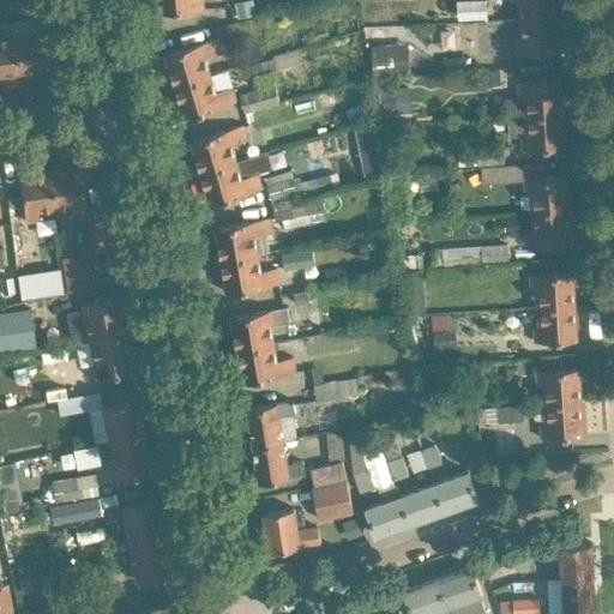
[(158,0),(160,11),(205,8),(204,0),(158,0)]
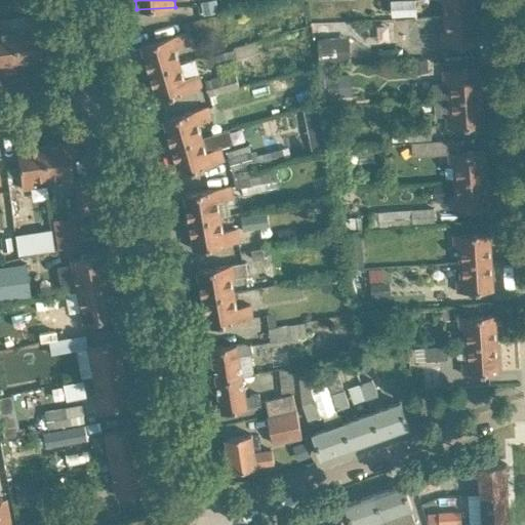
[(215,0),(214,0),(202,3),(205,16),(218,13),(215,0)]
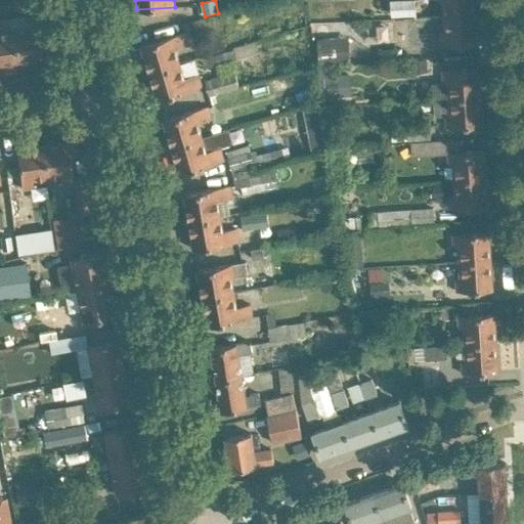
[(417,14),(416,0),(390,0),(392,15),(417,14)]
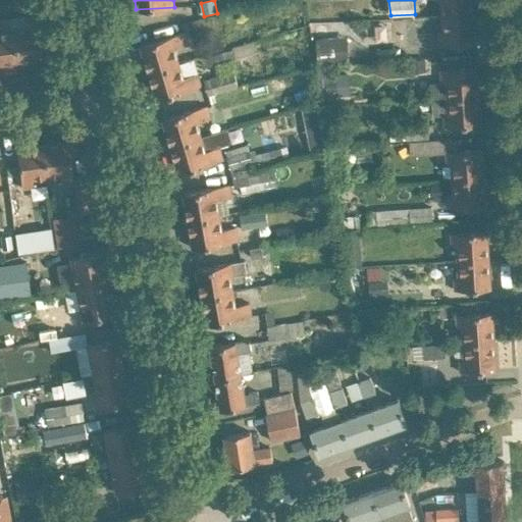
[(442,15),(473,13),(472,0),(435,0),(436,1),(441,0),(442,15)]
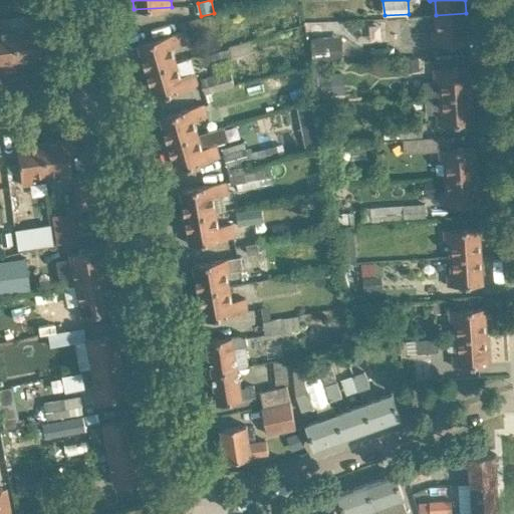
[(433,43),(468,41),(466,13),(436,15),(436,30),(432,31),(433,43)]
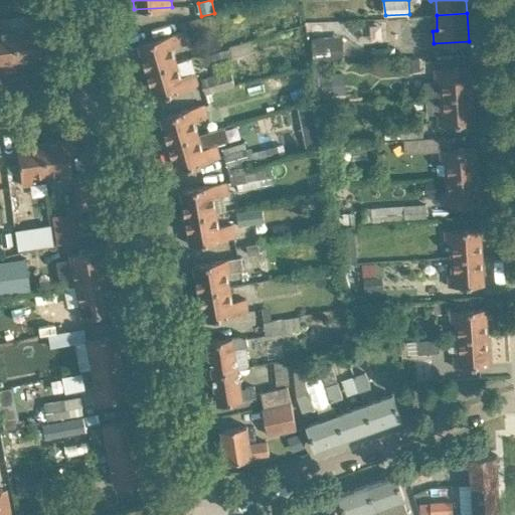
[(9,19),(15,59),(40,55),(34,15),(9,19)]
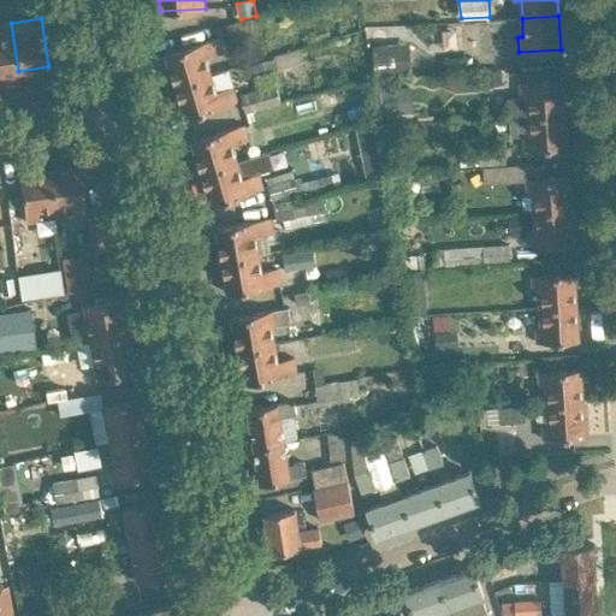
[(0,73),(18,71),(11,23),(0,24),(0,73)]
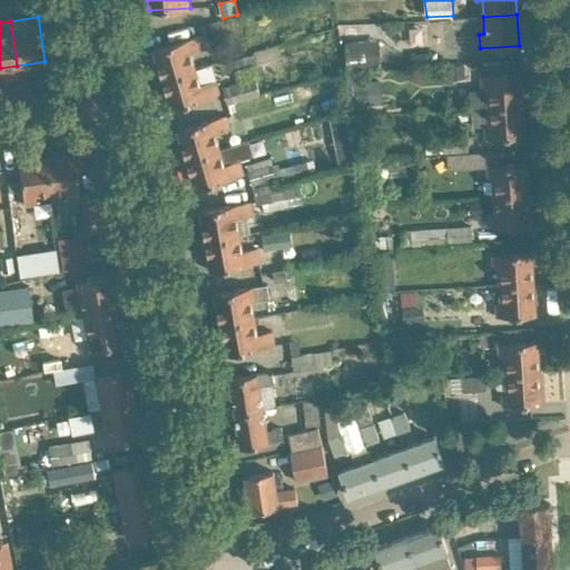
[(404,25),(404,46),(425,46),(424,23),(404,25)]
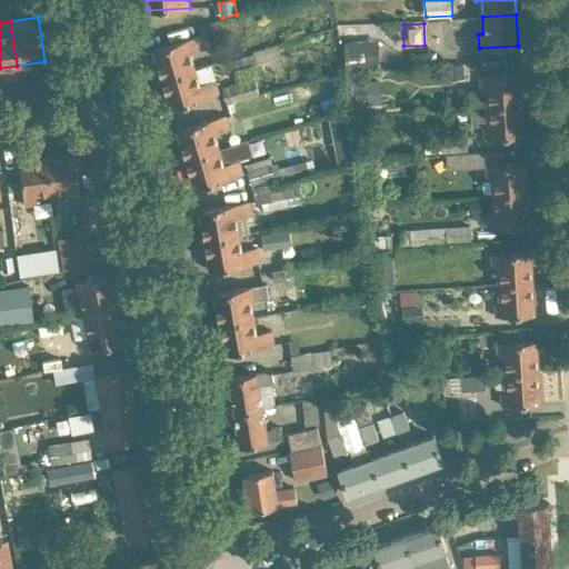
[(379,38),(366,38),(358,39),(357,28),(343,29),(346,67),(381,67),(379,38)]
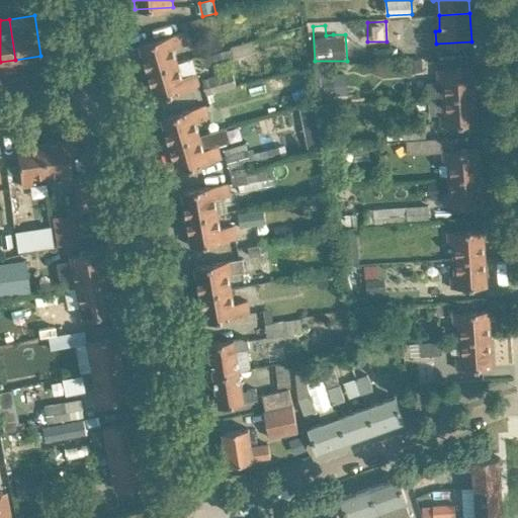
[(148,71),(178,62),(174,48),(187,44),(183,31),(140,44),(148,71)]
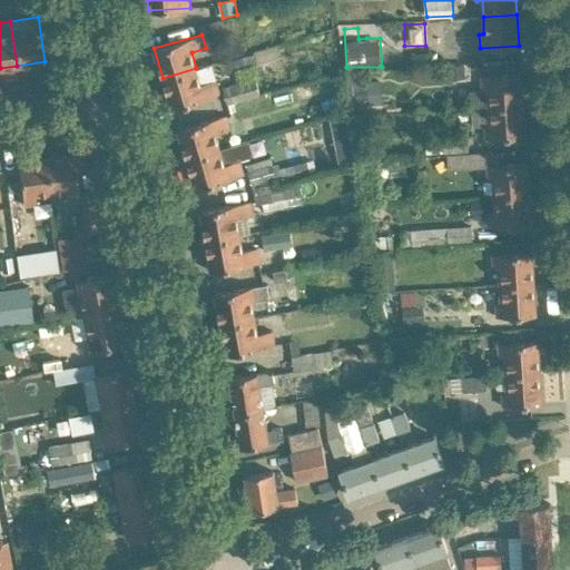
[(220,62),(224,74),(283,56),(278,43),(254,50),(255,52),(220,62)]
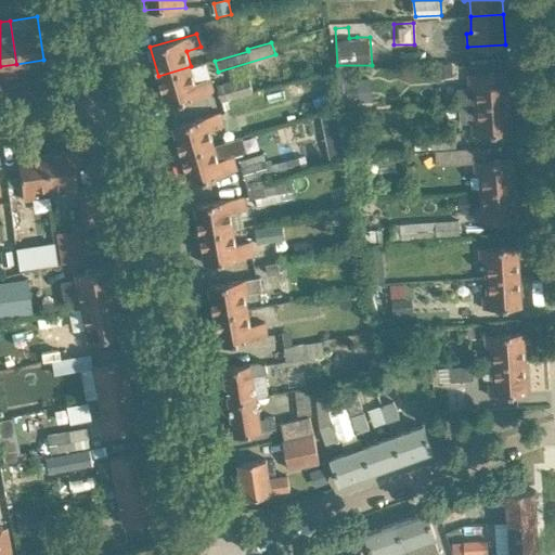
[(215,91),(210,77),(206,62),(191,66),(158,76),(167,105),(215,91)]
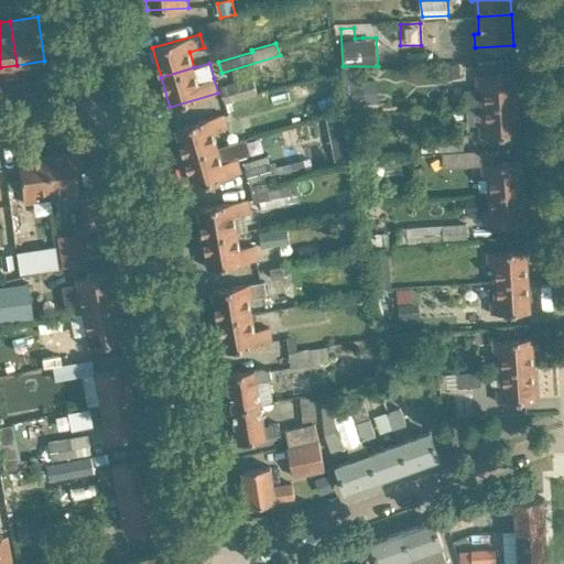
[(441,64),(442,75),(446,74),(446,77),(459,76),(458,63),(441,64)]
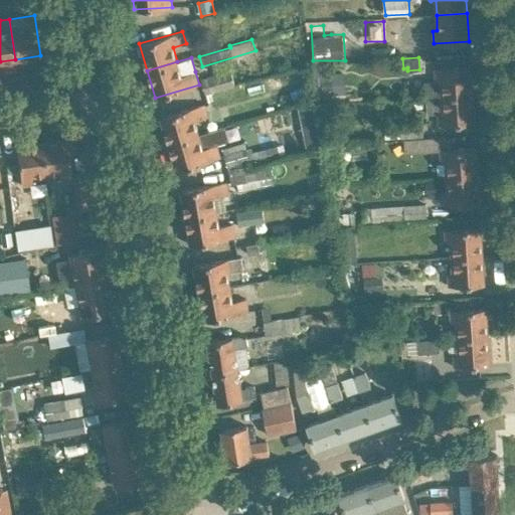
[(442,96),(472,94),(470,65),(435,68),(436,81),(441,80),(442,96)]
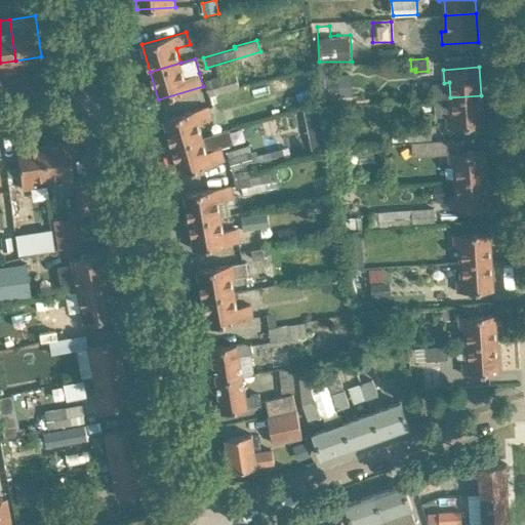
[(210,95),(240,86),(235,71),(205,80),(210,95)]
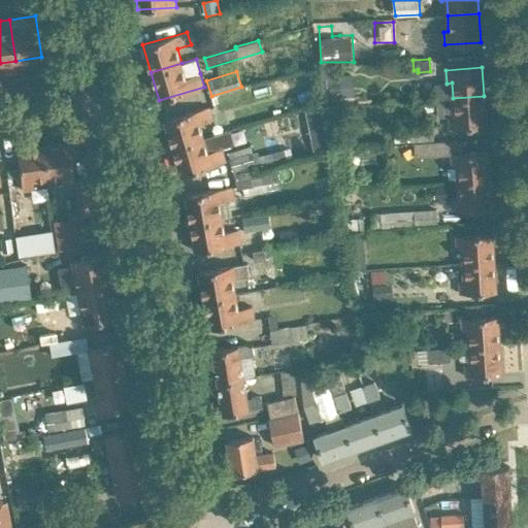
[(450,127),(486,125),(484,96),(453,98),(437,99),(438,116),(449,116),(450,127)]
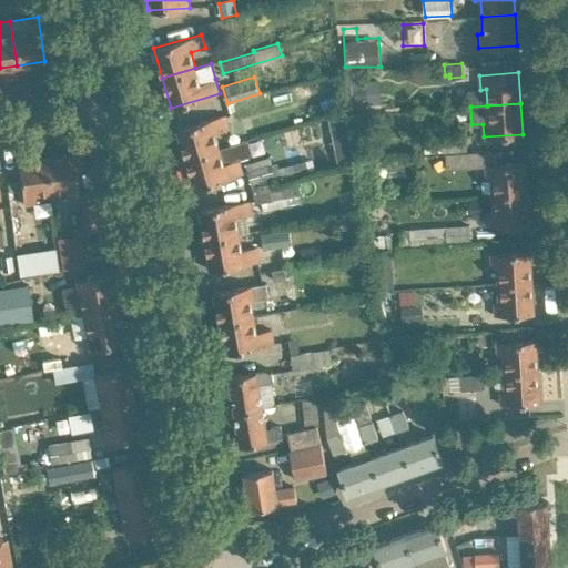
[(186,158),(220,149),(215,133),(230,130),(226,115),(179,129),(186,158)]
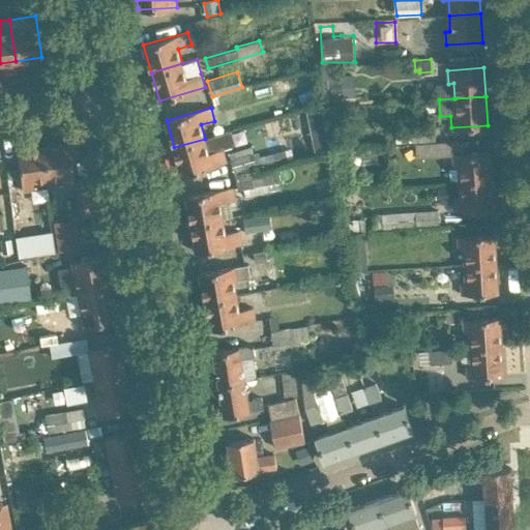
[(329,147),(321,108),(306,111),(315,150),(329,147)]
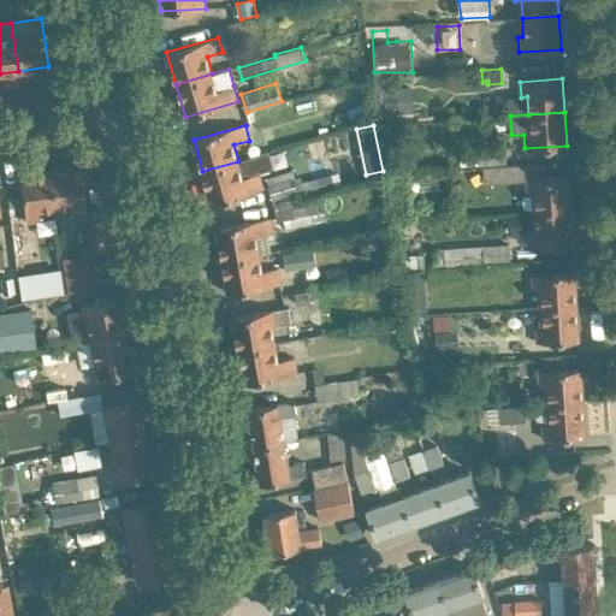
[(505,146),(479,147),(480,165),(507,163),(505,146)]
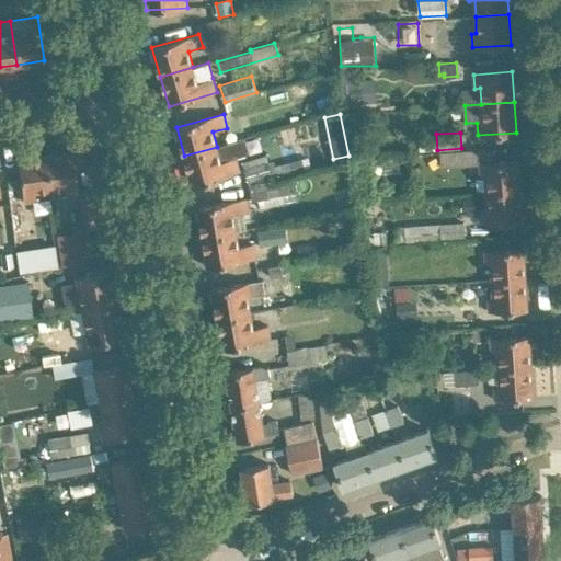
[(217,147),(184,156),(193,185),(240,172),(237,158),(250,153),(245,139),(217,147)]
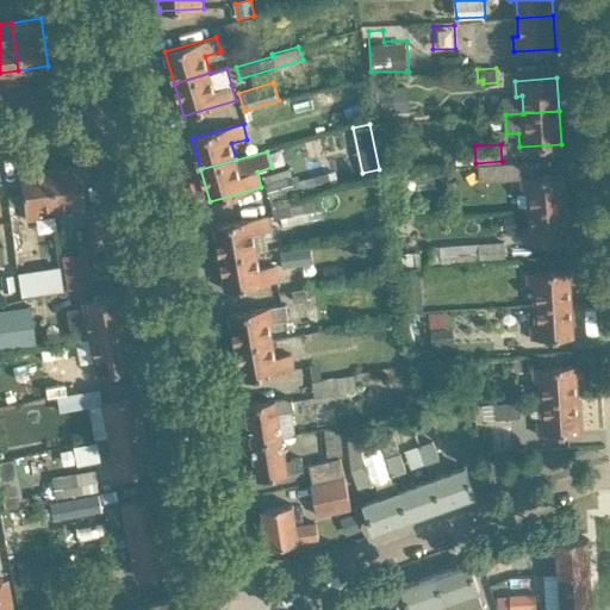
[(512,178),(512,176),(511,163),(493,165),(495,179),(512,178)]
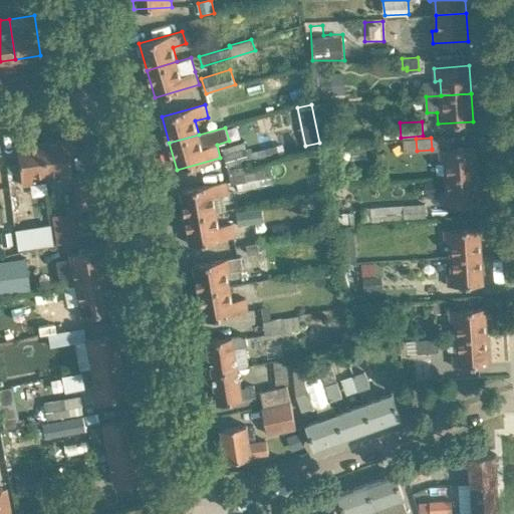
[(60,179),(71,178),(66,139),(41,142),(45,173),(59,171),(60,179)]
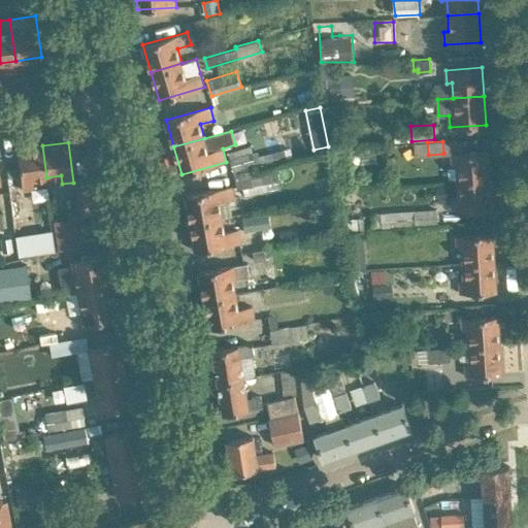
[(244,146),(229,152),(231,159),(234,170),(256,163),(251,144),(244,146)]
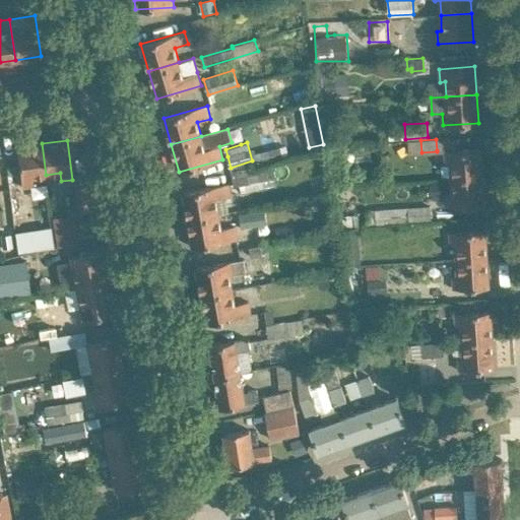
[(31,176),(46,175),(42,143),(16,147),(21,188),(33,187),(31,176)]
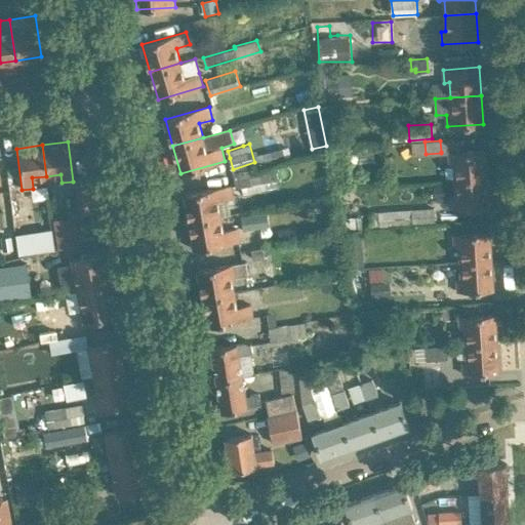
[(369,149),(358,149),(358,162),(370,161),(369,149)]
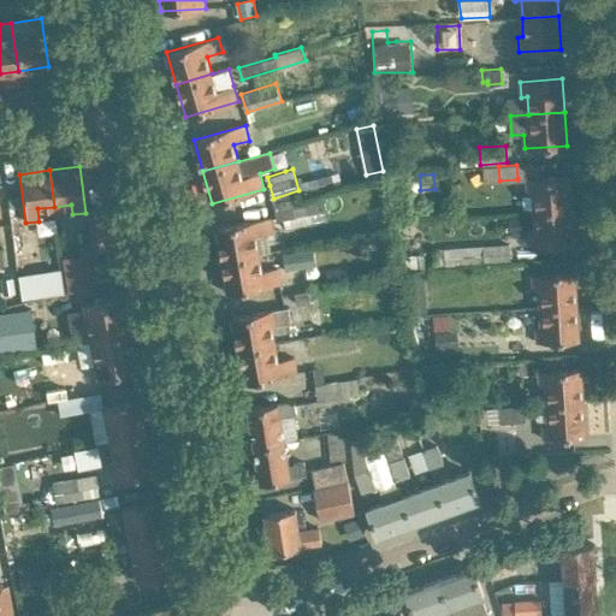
[(534,211),(570,208),(568,175),(526,177),(527,194),(533,194),(534,211)]
